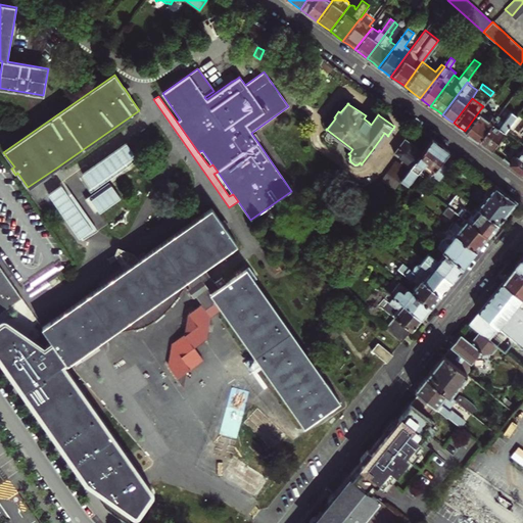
[(481,108),(465,131),(472,137),(478,141),(495,119),(492,116),(481,108)]
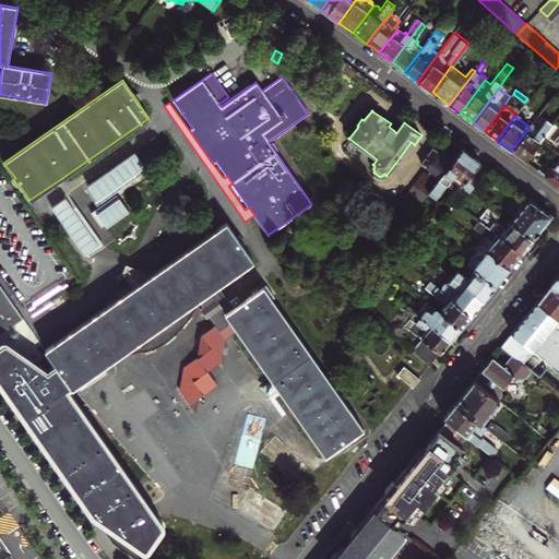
[(518,156),(524,161),(540,139),(552,125),(545,119),(538,128),(532,123),(530,127),(511,151),(518,156)]
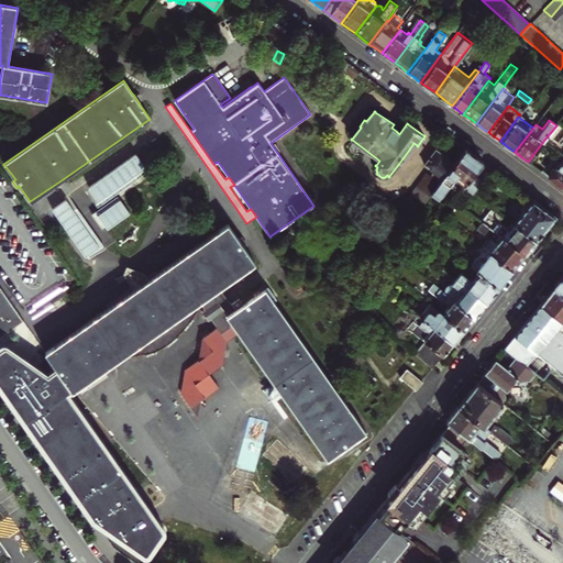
[(562,124),(559,121),(556,125),(544,140),(562,154),(562,124)]
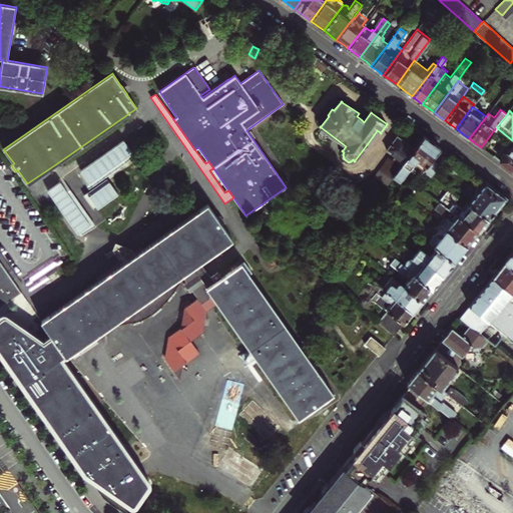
[(376,138),(373,136),(365,147),(368,149),(376,138)]
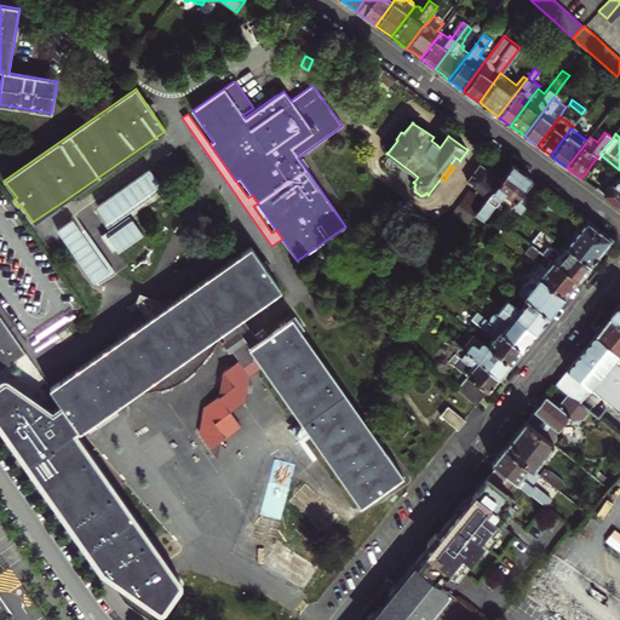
[(488,197),(500,181),(481,166),(481,165),(478,165),(478,166),(475,171),(474,170),(471,173),(472,174),(468,181),(466,181),(466,183),(468,183),(488,197)]
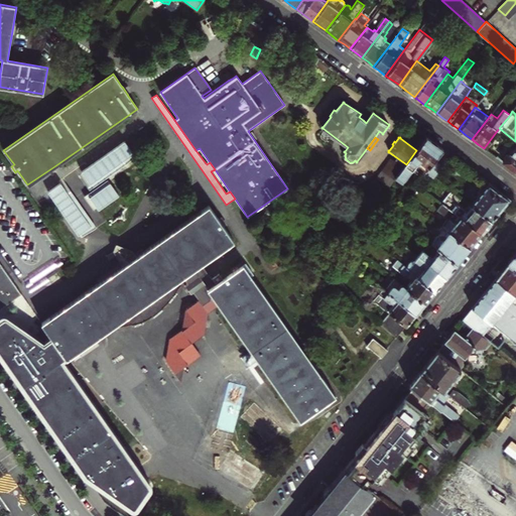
[(424,170),(434,158),(442,149),(439,146),(434,143),(430,140),(426,137),(416,150),(406,164),(403,168),(395,178),(402,183),(417,163),(422,167),(419,171),(422,173),(424,170)]
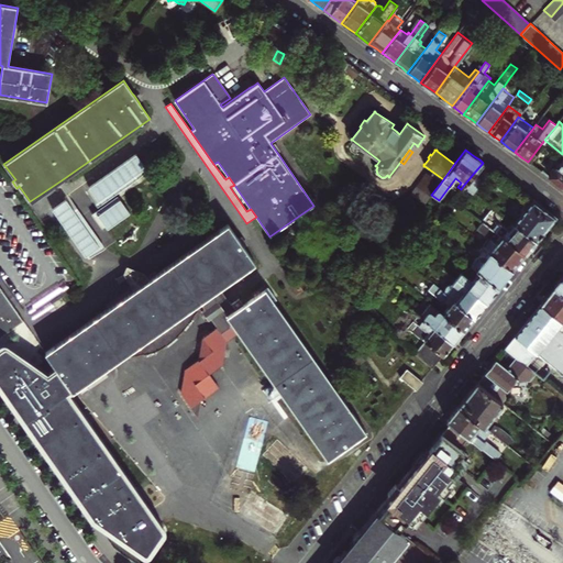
[(146,164),(136,151),(88,184),(98,198),(146,164)]
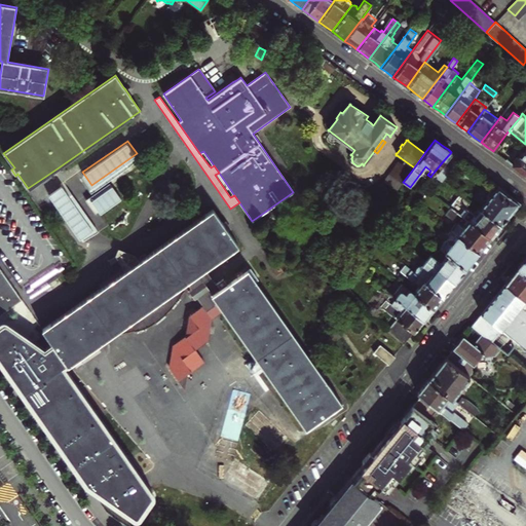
[(525,148),(520,157),(517,157),(513,161),(514,164),(513,165),(523,174),(525,176),(525,148)]
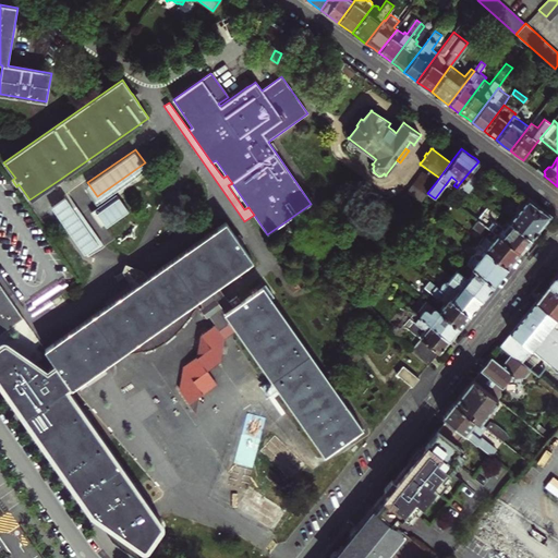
[(470,171),(459,184),(469,192),(478,179),(470,171)]
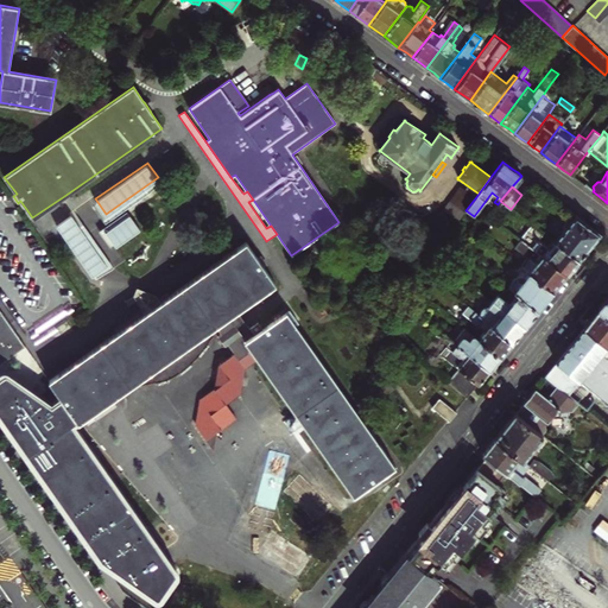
[(466,210),(475,198),(460,188),(443,210),(457,221),(466,210)]
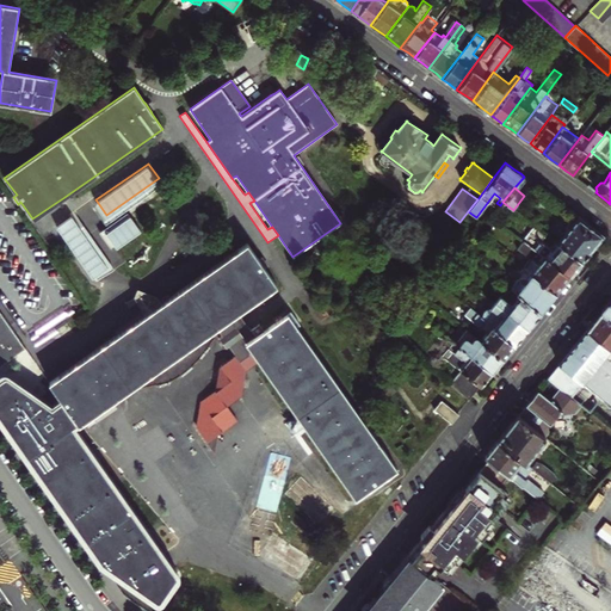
[(130,211),(105,229),(117,244),(141,227),(130,211)]
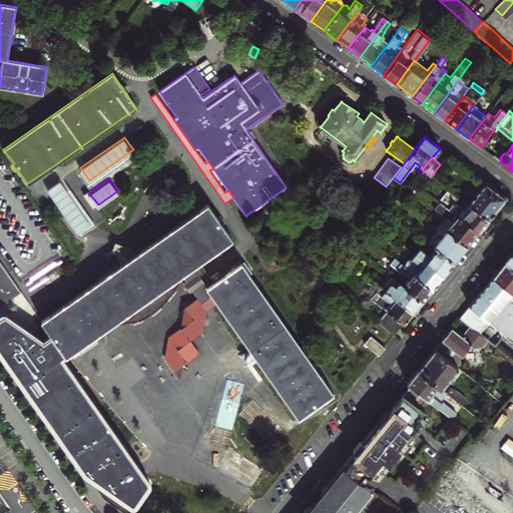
[(90,222),(60,178),(48,187),(77,231),(90,222)]
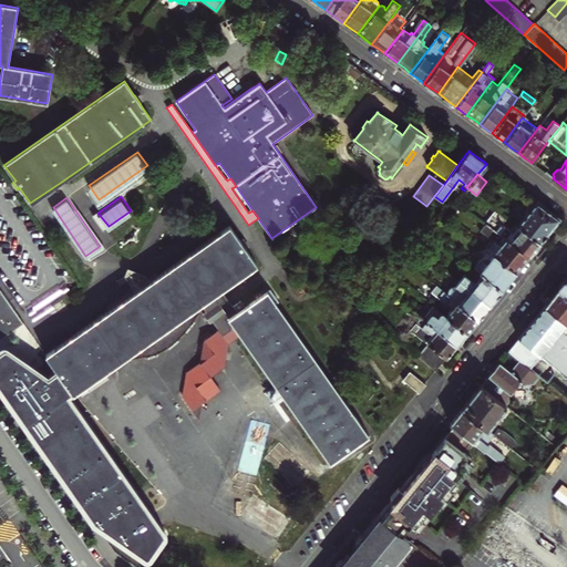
[(517,225),(540,243),(550,229),(559,218),(536,202),(533,206),(528,206),(524,212),(525,215),(517,225)]
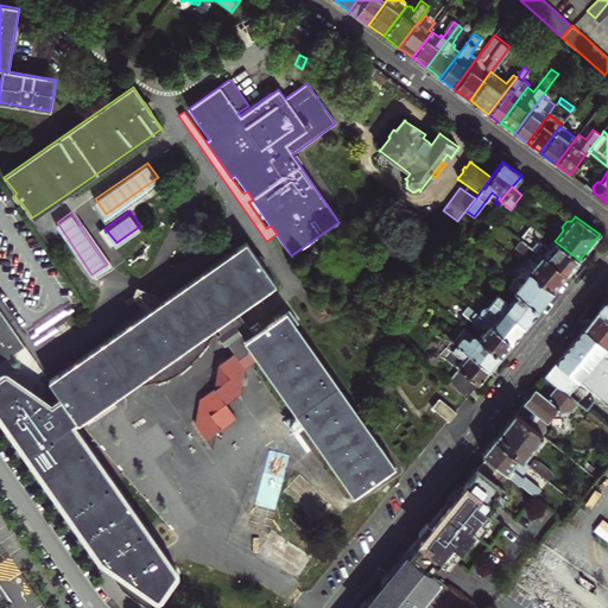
[(525,244),(568,274),(572,268),(580,260),(555,241),(549,248),(531,235),(530,236),(526,233),(523,238),(527,241),(525,244)]
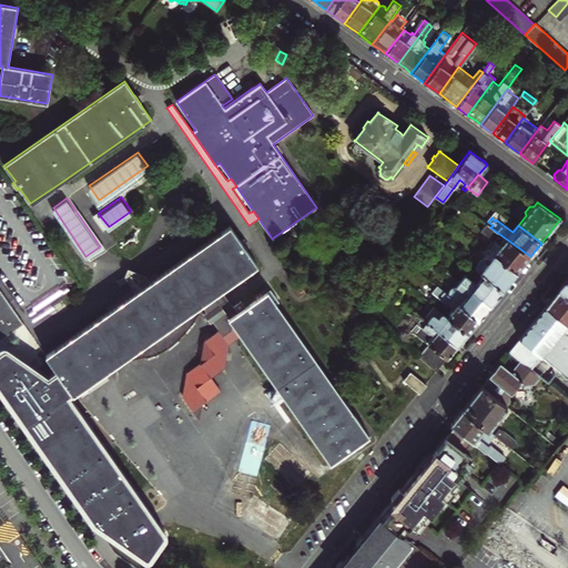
[(490,250),(517,272),(524,264),(530,256),(490,227),(486,224),(482,230),(493,240),(487,247),(490,250)]
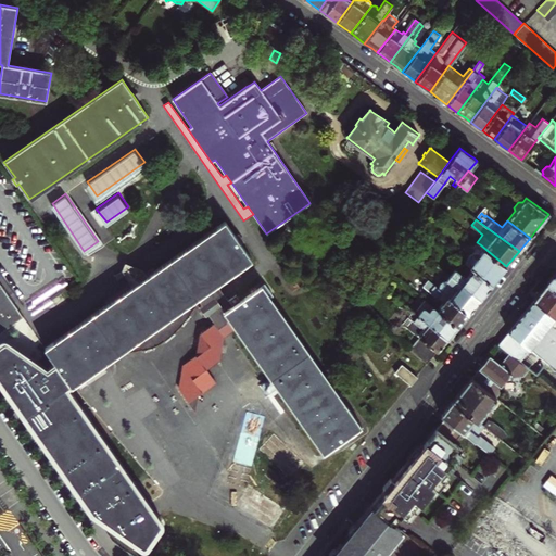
[(207,316),(217,330),(229,320),(236,329),(319,449),(323,453),(339,442),(345,437),(361,427),(328,380),(268,294),(270,293),(261,279),(226,301),(222,295),(219,292),(215,286),(251,261),(240,245),(243,243),(240,239),(237,234),(234,237),(224,222),(152,273),(143,278),(115,298),(102,306),(45,348),(43,349),(70,387),(74,383),(101,365),(116,354),(149,331),(152,331),(153,330),(155,330),(158,329),(160,328),(162,327),(163,326),(165,325),(166,324),(168,321),(169,320),(171,318),(172,317),(173,315),(194,300),(200,307),(198,310),(201,314),(204,318),(207,316)]
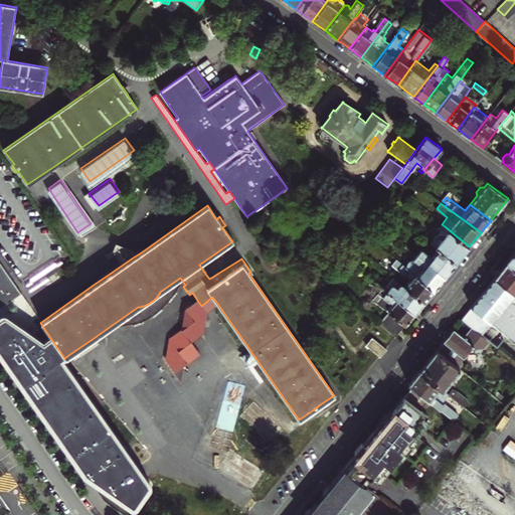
[(439,248),(456,263),(463,254),(469,246),(445,226),(432,242),(439,248)]
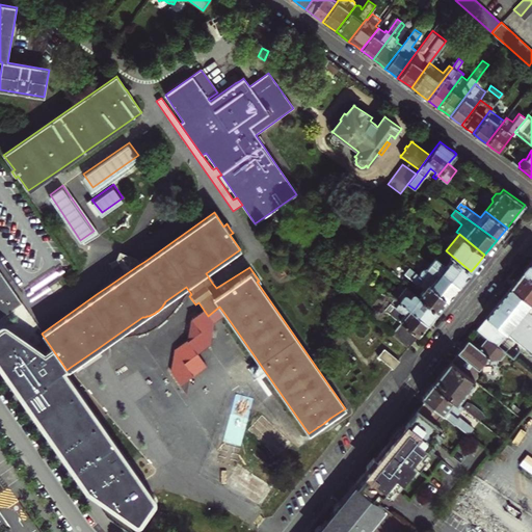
[(431,262),(459,285),(466,278),(471,271),(453,257),(446,266),(435,258),(431,262)]
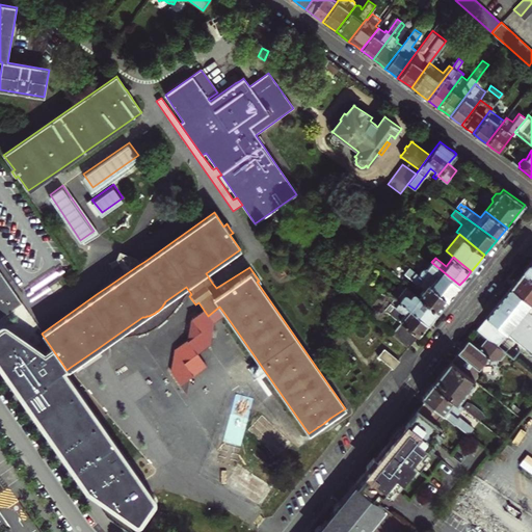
[(145,261),(143,258),(135,264),(137,266),(145,261)]
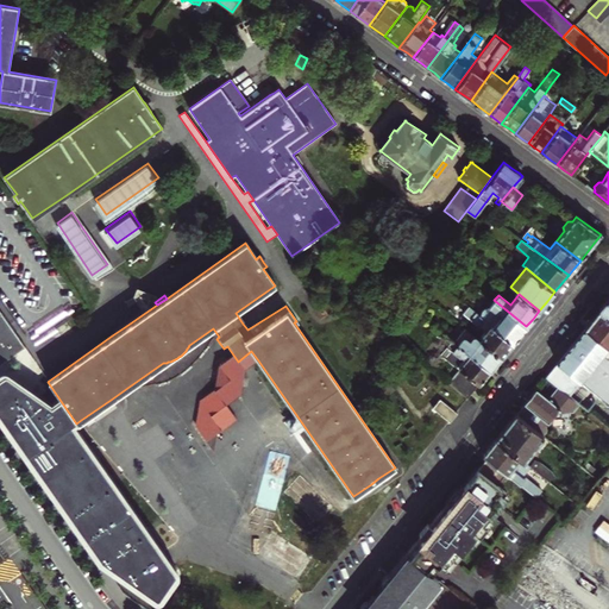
[(311,305),(320,319),(334,309),(325,295),(311,305)]
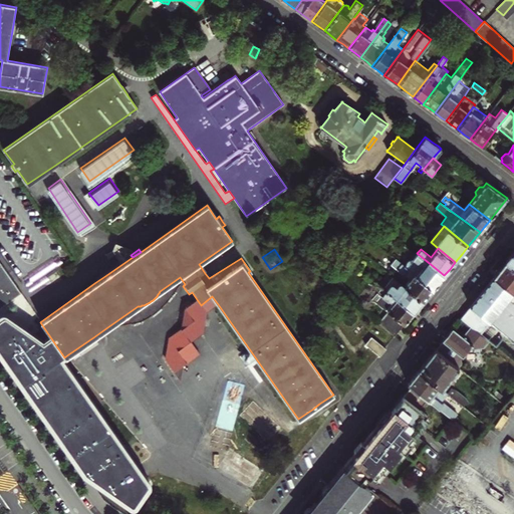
[(407,267),(433,289),(439,282),(444,275),(417,253),(414,258),(414,259),(413,258),(411,258),(409,258),(408,259),(407,260),(406,262),(406,264),(406,266),(407,267)]
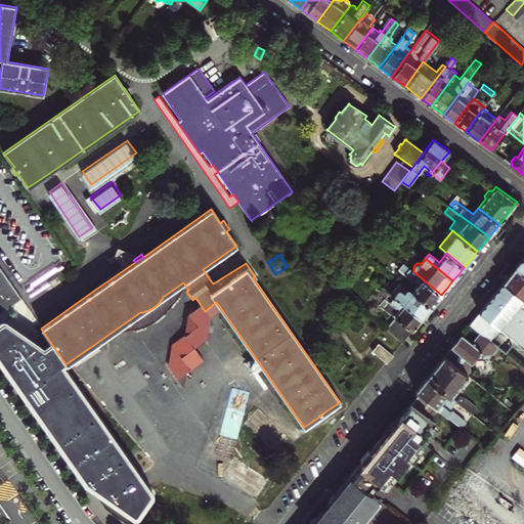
[(128,263),(94,286),(96,289),(108,280),(135,262),(133,260),(128,263)]
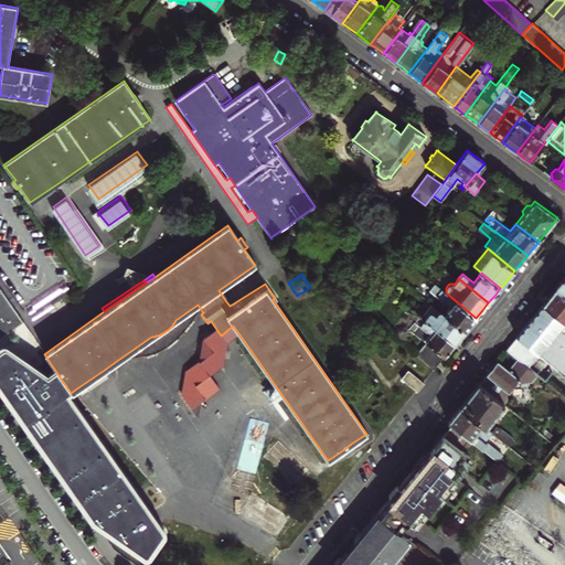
[(445,315),(466,331),(470,324),(476,318),(447,294),(435,284),(429,290),(436,296),(445,304),(446,302),(451,307),(445,315)]
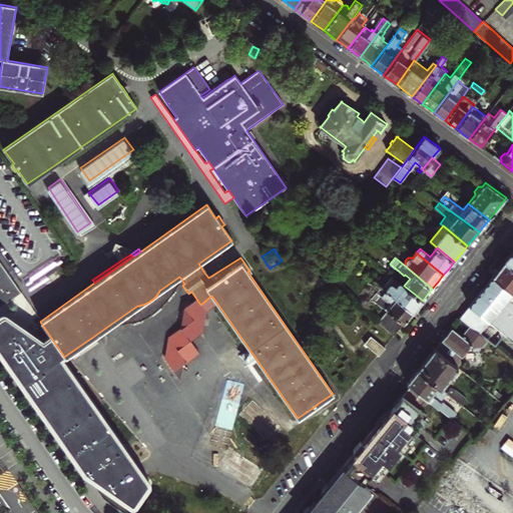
[(27,285),(57,266),(53,259),(23,280),(27,285)]
